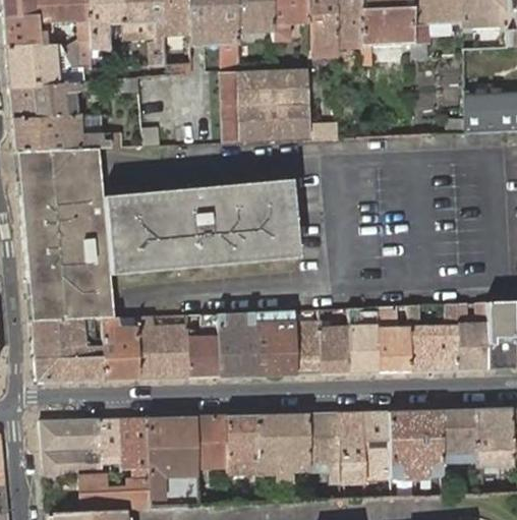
[(38,13),(36,0),(4,0),(6,15),(38,13)]
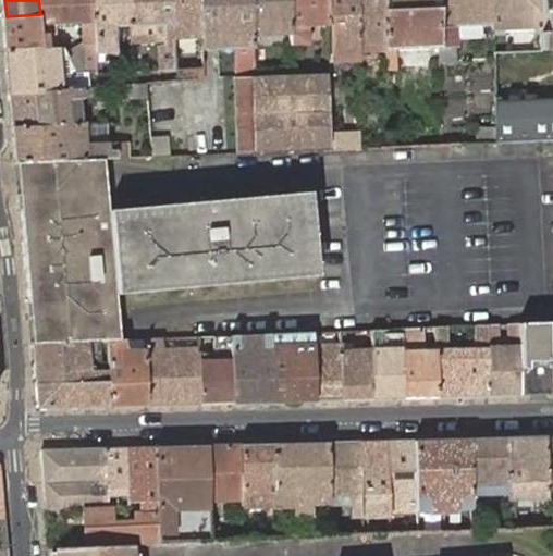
[(38,0),(40,14),(40,24),(49,24),(86,22),(98,22),(97,0),(38,0)]
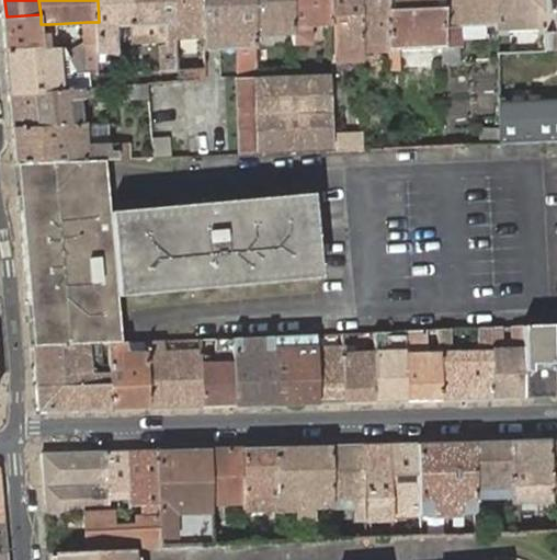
[(98,0),(99,22),(100,53),(121,53),(118,24),(135,23),(132,0),(98,0)]
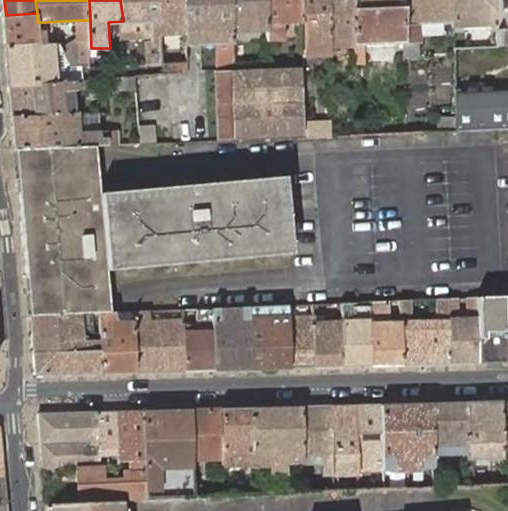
[(120,0),(123,21),(124,39),(155,38),(156,63),(164,63),(164,33),(163,18),(162,0),(120,0)]
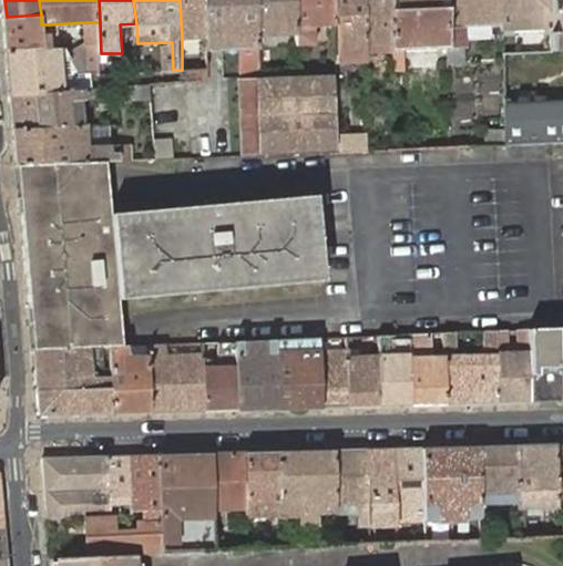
[(208,35),(206,0),(180,0),(181,20),(182,37),(208,35)]
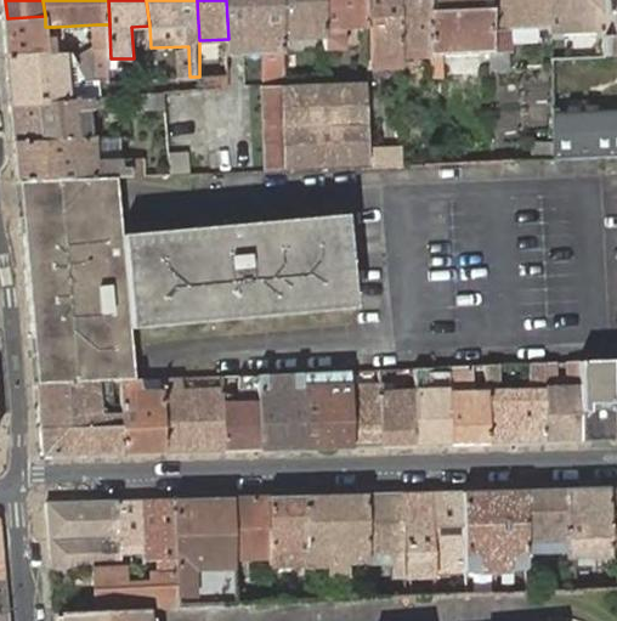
[(227,0),(228,50),(241,50),(248,49),(267,49),(286,49),(286,39),(286,30),(284,0),(227,0)]
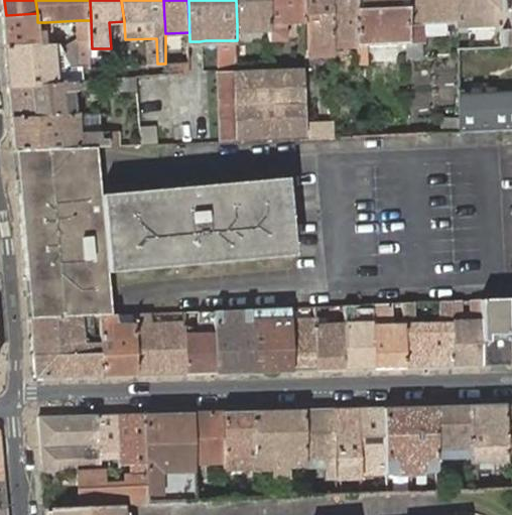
[(236,0),(237,25),(237,32),(244,32),(243,25),(272,24),(271,0),(236,0)]
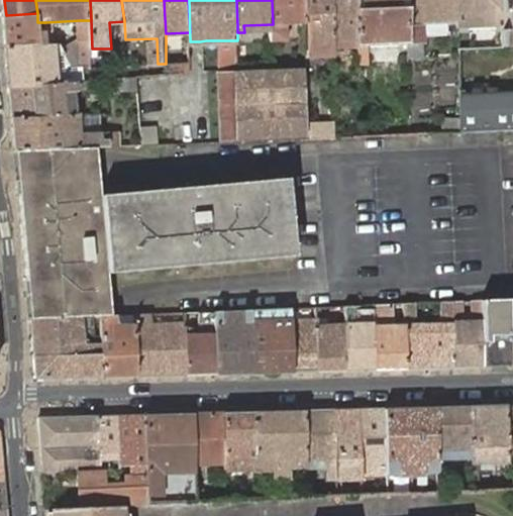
[(272,0),(273,24),(273,40),(290,39),(289,23),(308,22),(307,0),(272,0)]
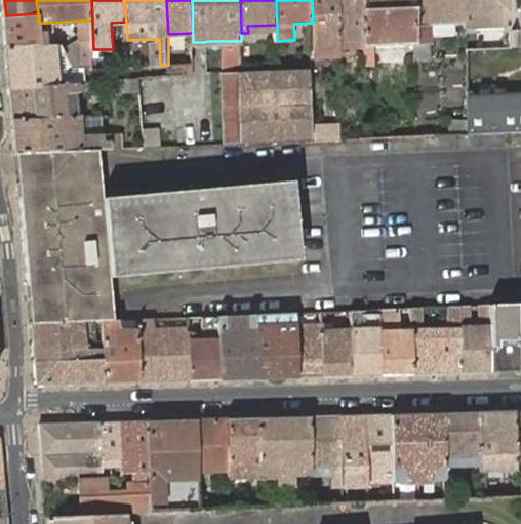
[(312,0),(313,23),(315,50),(315,57),(322,57),(322,50),(333,49),(333,56),(341,56),(339,49),(339,47),(339,28),(338,0),(312,0)]
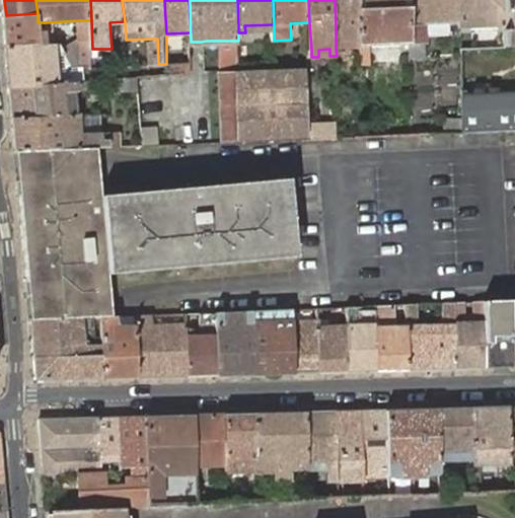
[(335,0),(336,27),(336,47),(362,47),(362,46),(362,40),(362,27),(360,0),(335,0)]
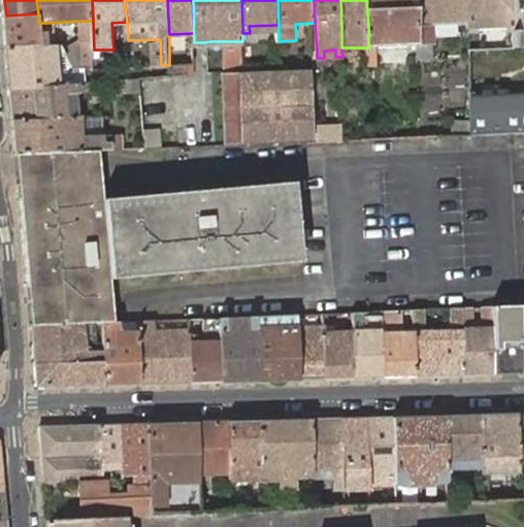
[(378,45),(421,43),(421,42),(419,0),(366,0),(368,28),(368,40),(368,46),(378,45)]
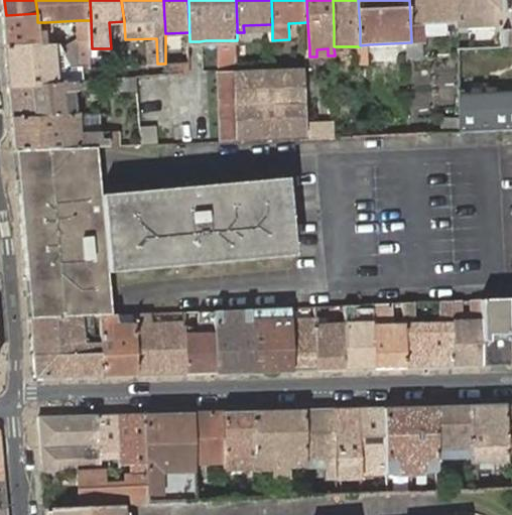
[(409,0),(411,41),(411,42),(411,55),(425,55),(425,31),(460,30),(459,0),(409,0)]
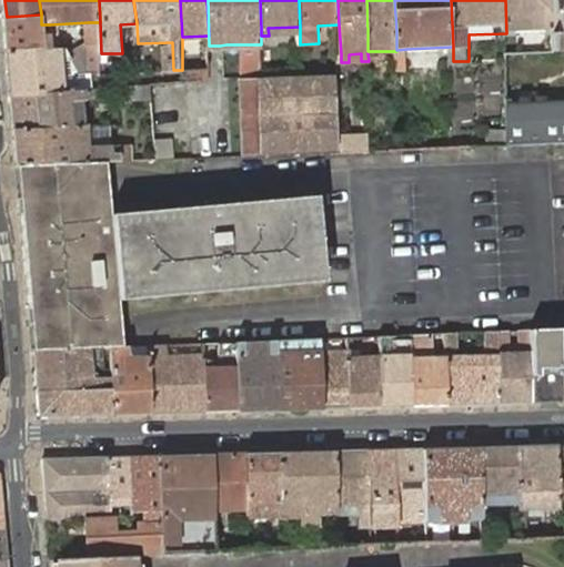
[(505,0),(506,33),(517,33),(517,31),(547,29),(549,32),(555,31),(562,31),(561,10),(555,10),(554,0),(505,0)]
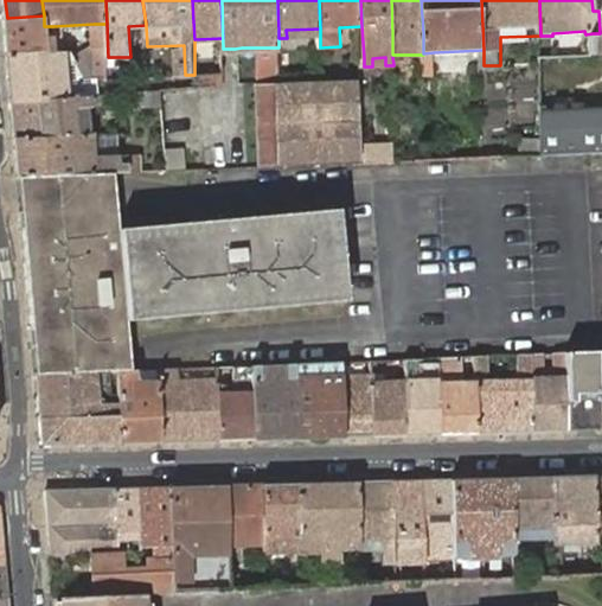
[(591,0),(593,11),(599,11),(600,33),(593,33),(594,55),(601,53),(601,0),(591,0)]
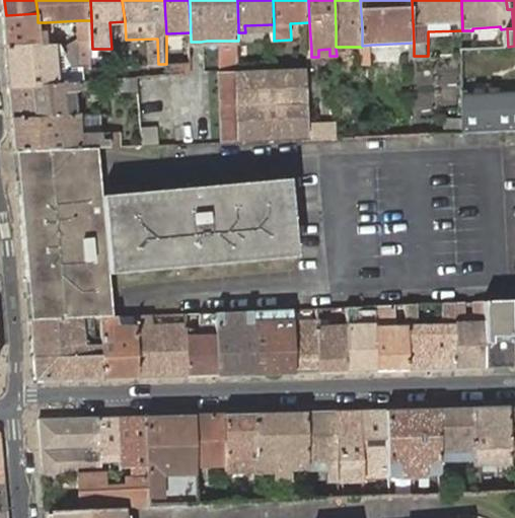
[(38,13),(6,15),(8,46),(47,44),(46,22),(38,22),(38,13)]
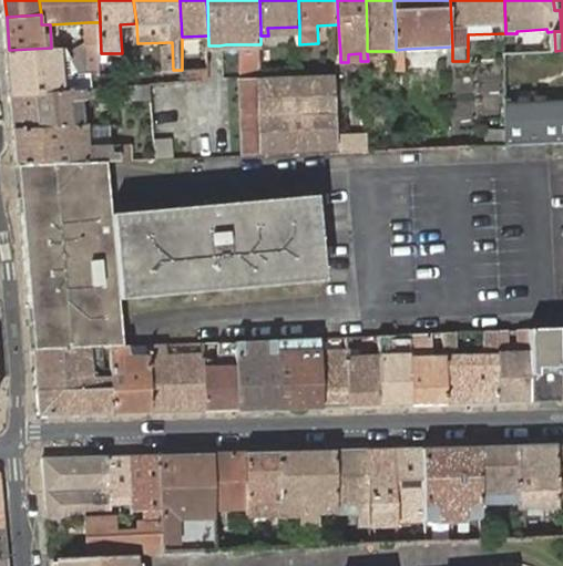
[(100,22),(88,22),(90,44),(91,44),(92,72),(102,73),(101,53),(100,22)]
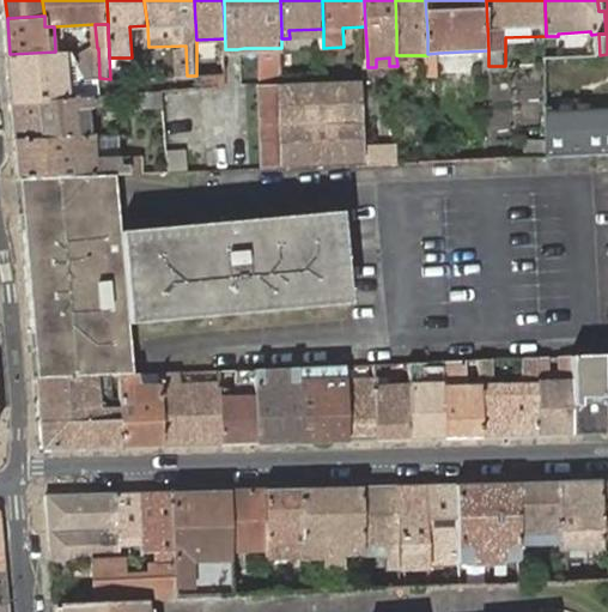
[(68,98),(67,78),(66,64),(65,52),(55,52),(10,54),(12,82),(14,102),(68,98)]
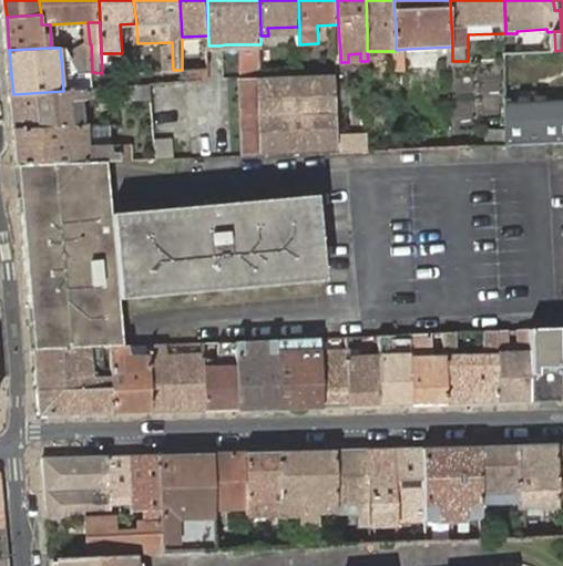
[(396,51),(397,70),(406,69),(406,49),(396,50),(396,51)]
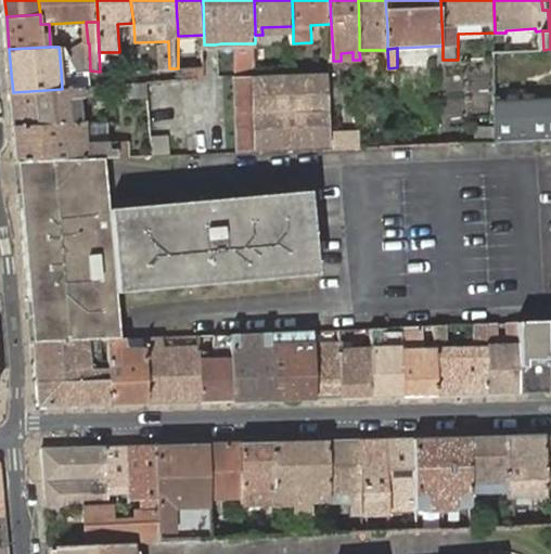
[(328,76),(239,79),(242,145),(329,142),(328,76)]
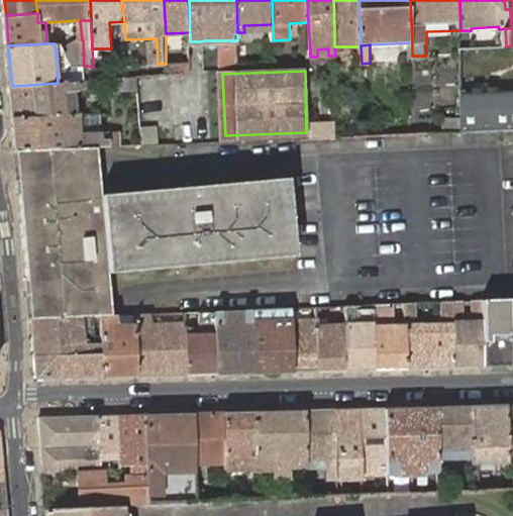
[(139,76),(110,78),(110,91),(140,88),(139,76)]
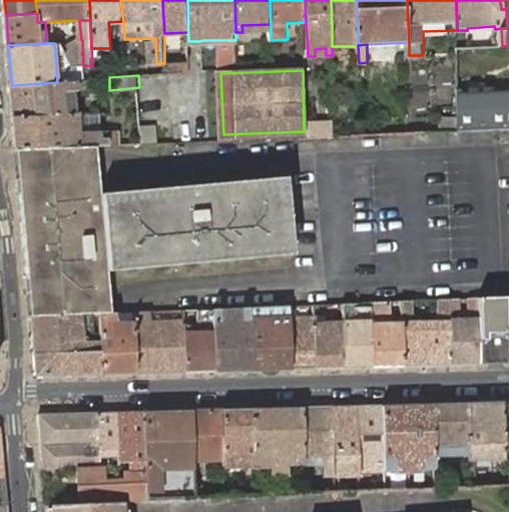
[(12,85),(14,115),(76,112),(76,103),(75,89),(80,89),(79,80),(57,82),(12,85)]
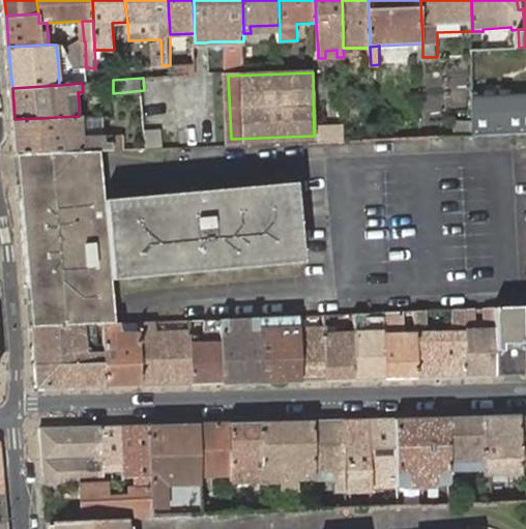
[(474,121),(474,136),(525,133),(525,86),(473,89),(474,121)]
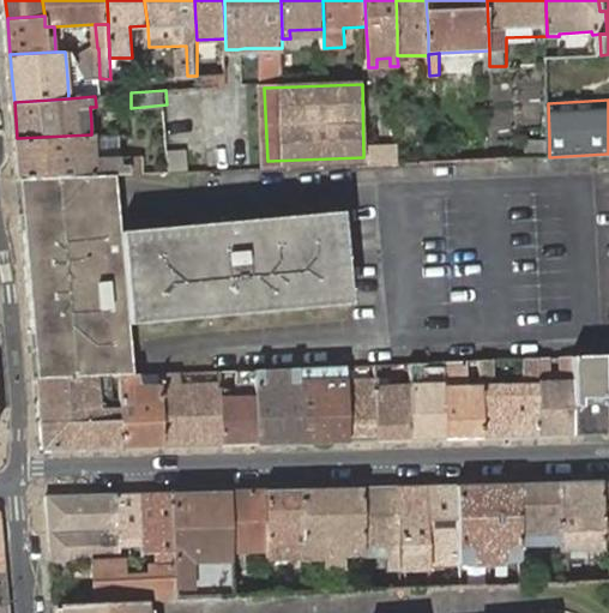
[(124,132),(96,134),(98,157),(124,156),(124,132)]
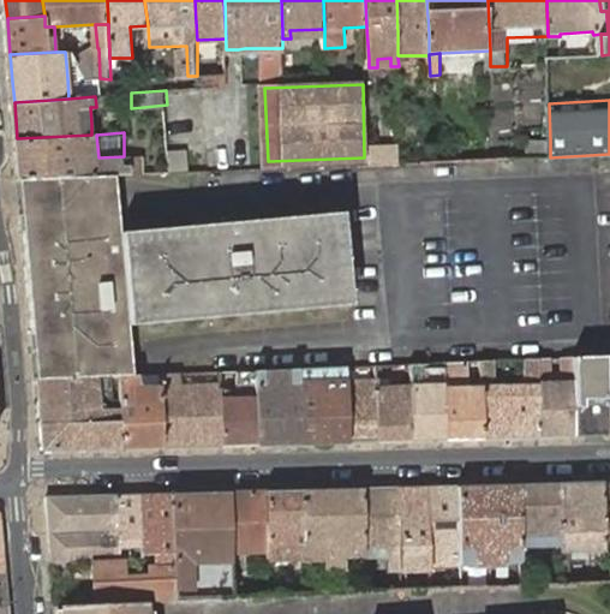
[(17,138),(21,177),(83,176),(117,174),(132,173),(144,172),(144,155),(124,156),(99,158),(96,135),(91,135),(17,138)]
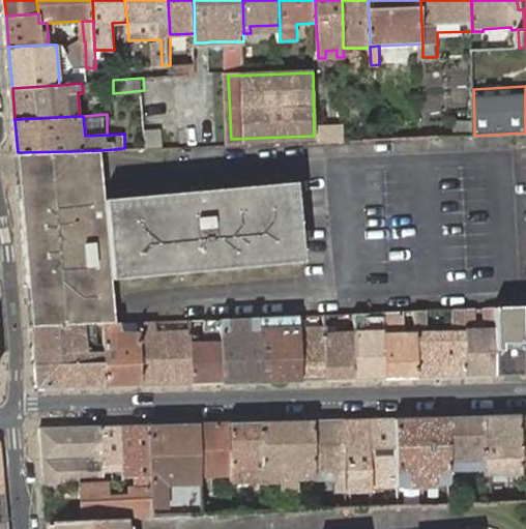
[(457,121),(458,136),(474,136),(474,121),(457,121)]
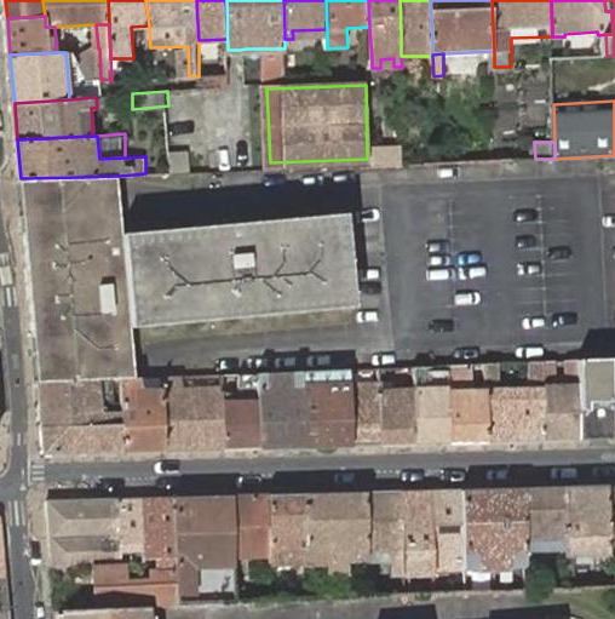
[(171,150),(172,171),(193,171),(191,149),(171,150)]
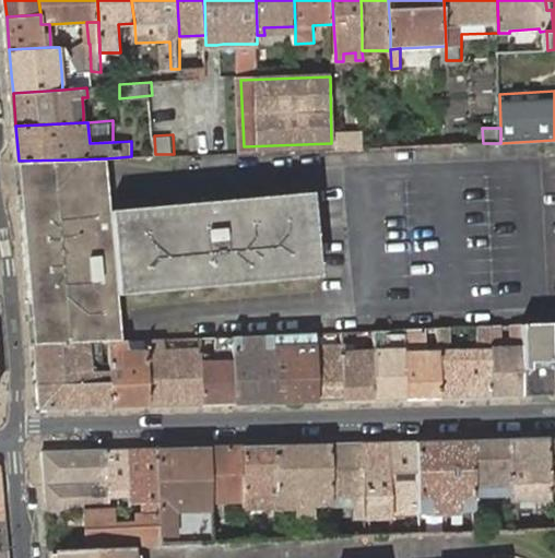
[(338,135),(339,149),(365,147),(365,134),(338,135)]
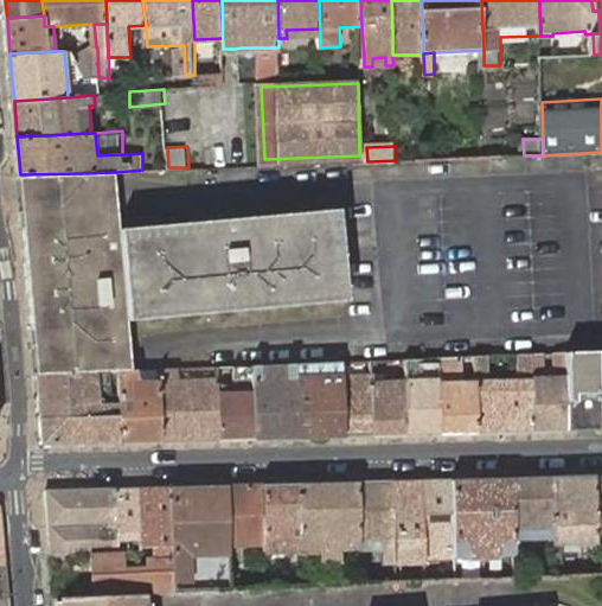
[(26,244),(34,325),(129,320),(348,300),(340,208),(120,228),(119,202),(117,198),(115,172),(82,173),(20,174),(23,203),(26,244)]
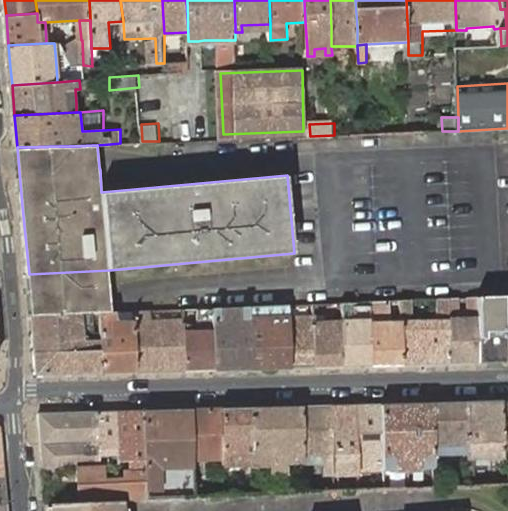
[(109,270),(29,274),(30,291),(30,296),(31,315),(101,311),(111,311),(110,291),(110,283),(109,270)]
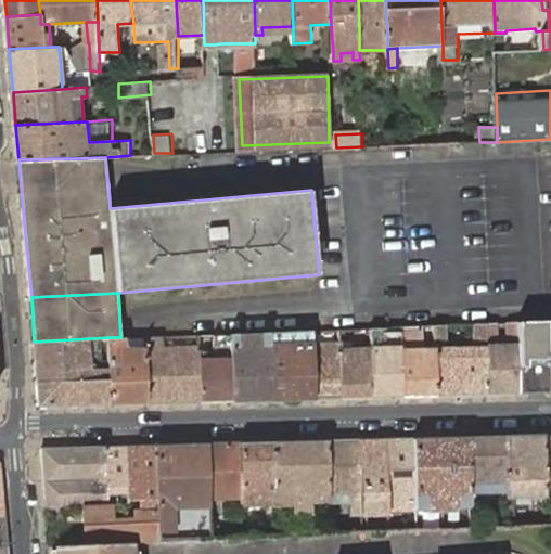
[(550,391),(549,321),(521,322),(523,393),(550,391)]
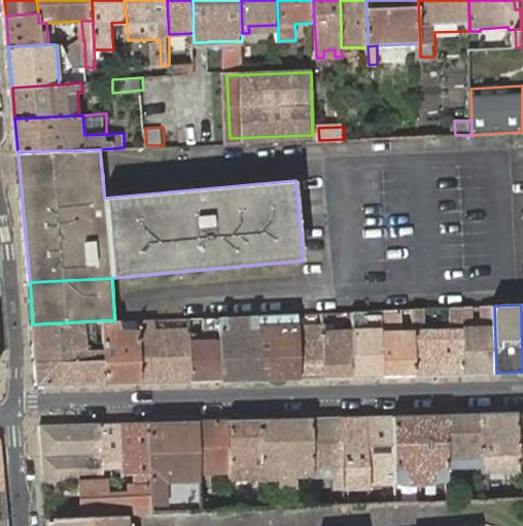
[(496,373),(494,306),(485,306),(485,327),(474,327),(474,307),(464,307),(464,373),(496,373)]
